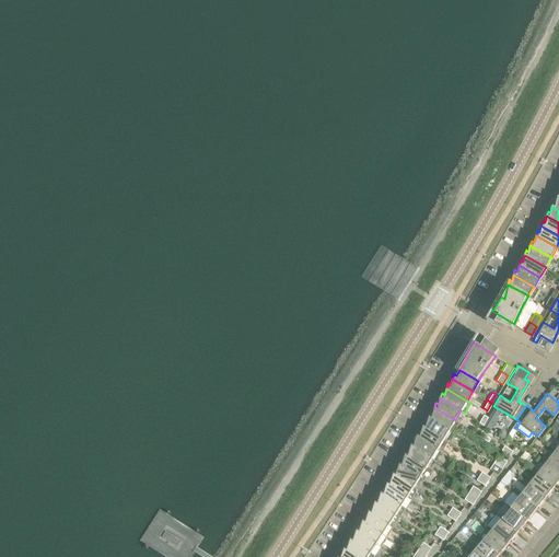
[(430,412),(429,417),(449,429),(455,420),(434,407),(432,414),(430,413),(430,412)]
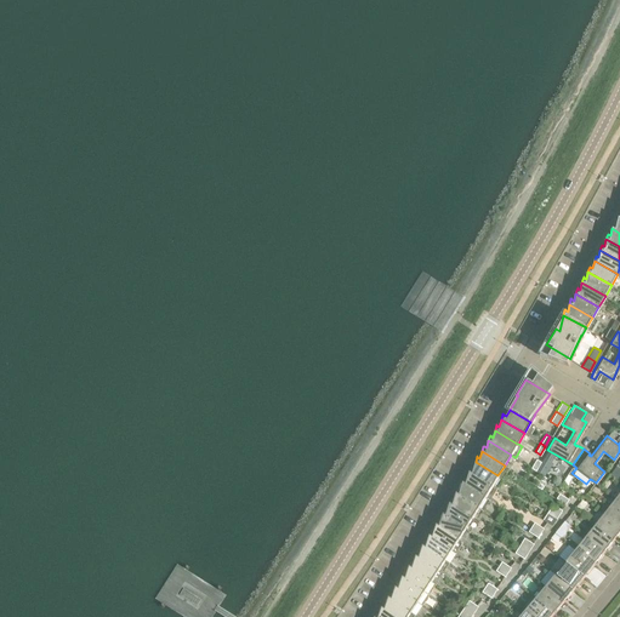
[(540,461),(535,469),(542,473),(550,460),(544,456),(540,461)]
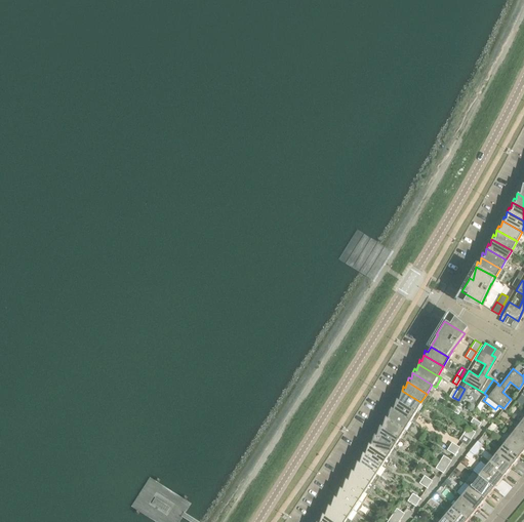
[(448,395),(452,397),(456,390),(452,387),(448,395)]
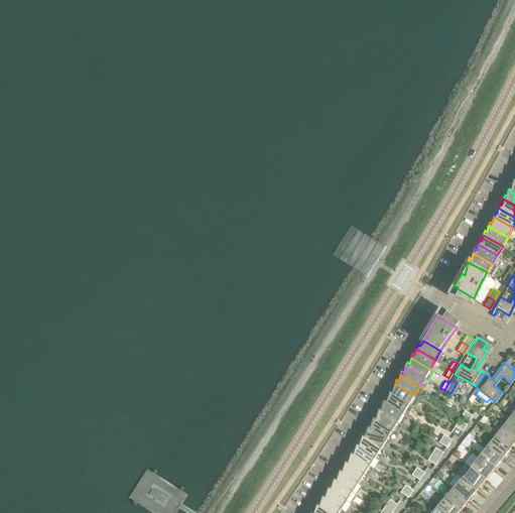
[(391,388),(389,392),(408,404),(413,395),(395,384),(393,390),(391,388)]
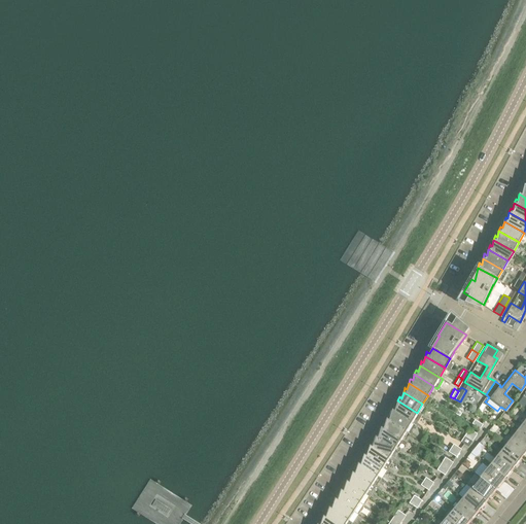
[(525,396),(523,394),(517,402),(522,405),(525,399),(525,396)]
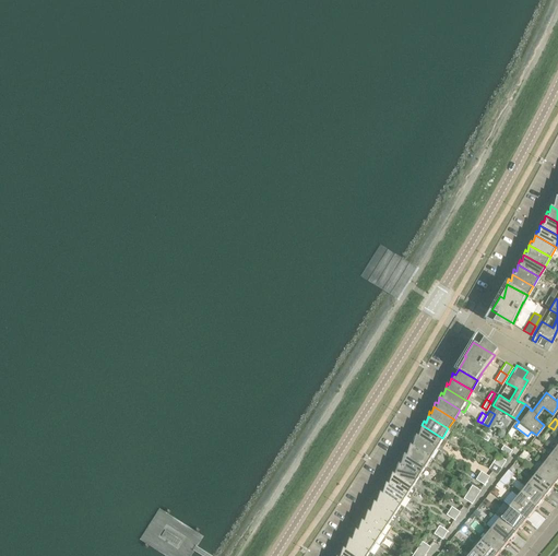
[(417,429),(416,435),(436,448),(442,438),(422,425),(419,432),(417,430),(418,430),(417,429)]
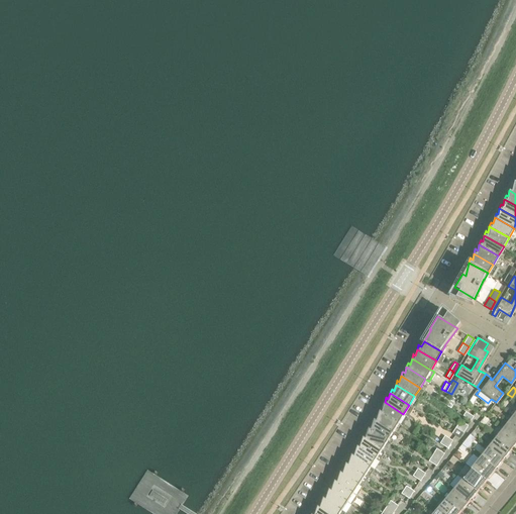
[(381,406),(379,411),(398,422),(403,414),(385,402),(383,408),(381,407),(381,406)]
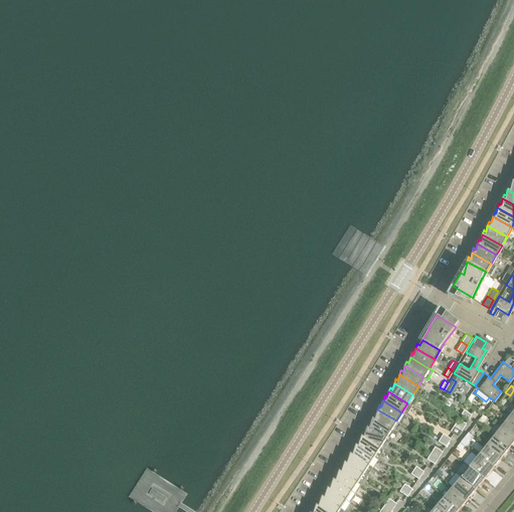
[(461,412),(468,416),(470,412),(463,408),(461,412)]
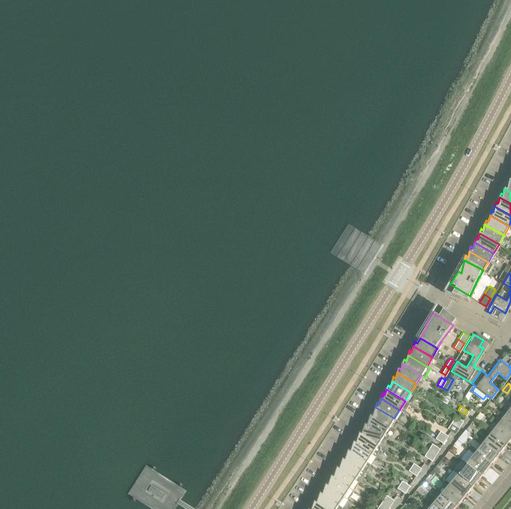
[(371,411),(370,415),(388,427),(394,418),(375,407),(373,413),(372,411),(371,411)]
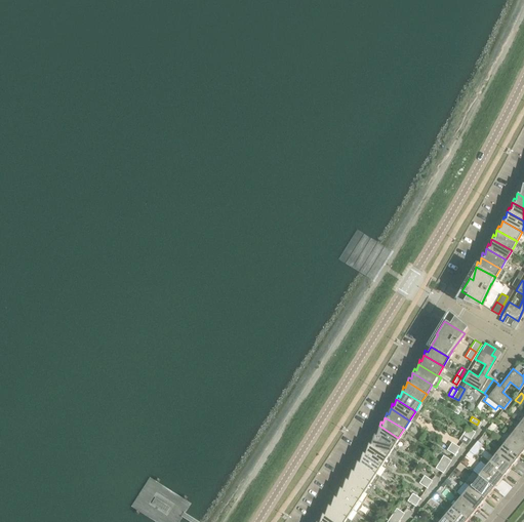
[(523,425),(519,422),(511,432),(523,442),(523,425)]
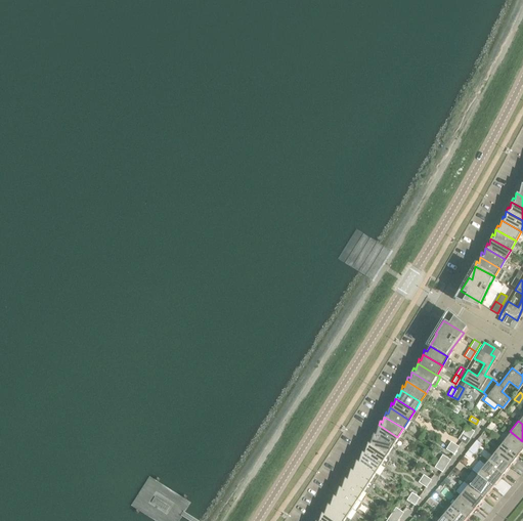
[(375,429),(373,434),(392,446),(397,437),(379,425),(377,431),(375,430),(375,429)]
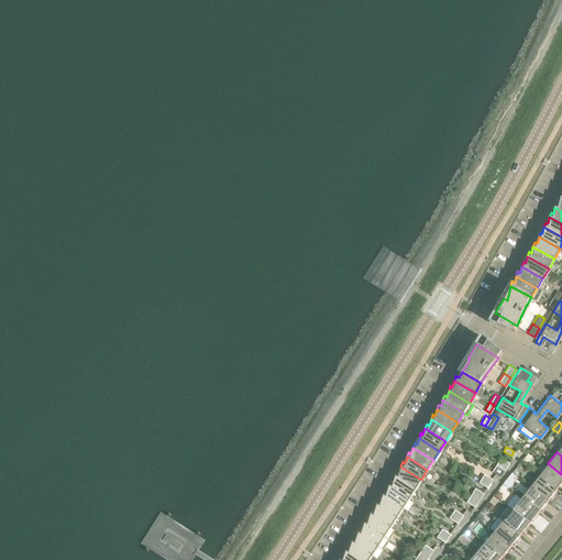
[(500,457),(498,460),(505,465),(508,461),(500,457)]
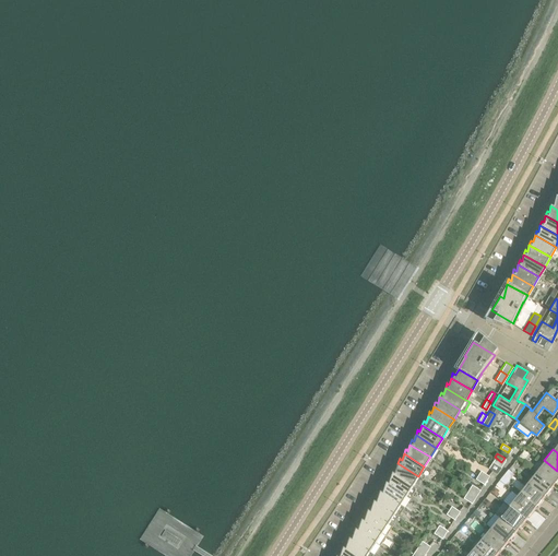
[(501,462),(495,457),(491,461),(499,466),(501,462)]
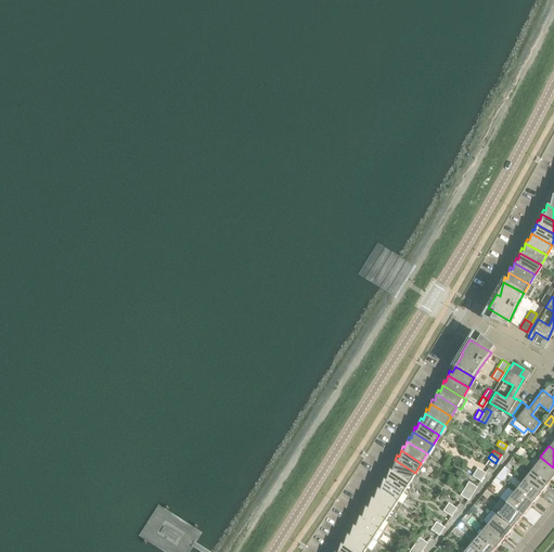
[(553,467),(540,457),(531,467),(549,482),(551,478),(553,474),(553,467)]
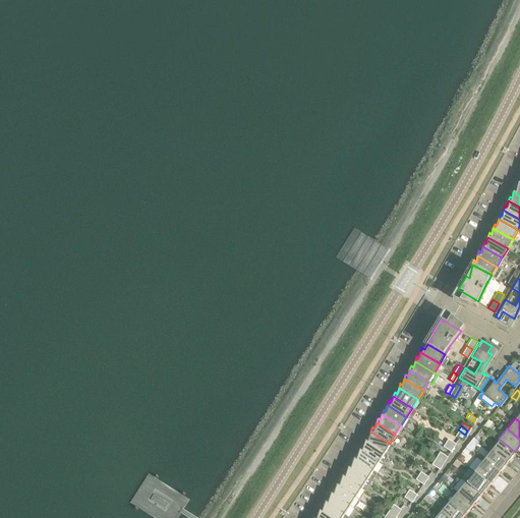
[(458,429),(455,435),(463,440),(466,435),(465,435),(458,429)]
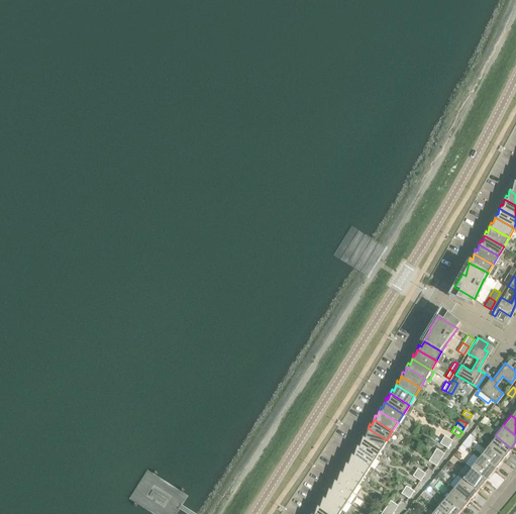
[(364,432),(363,437),(381,448),(387,440),(368,428),(367,434),(365,432),(364,432)]
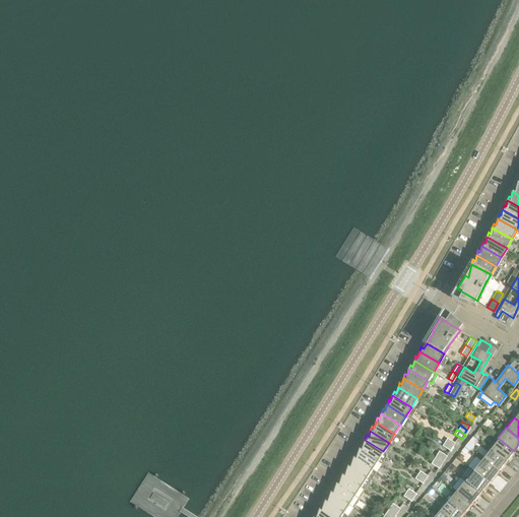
[(447,437),(444,440),(451,445),(453,441),(447,437)]
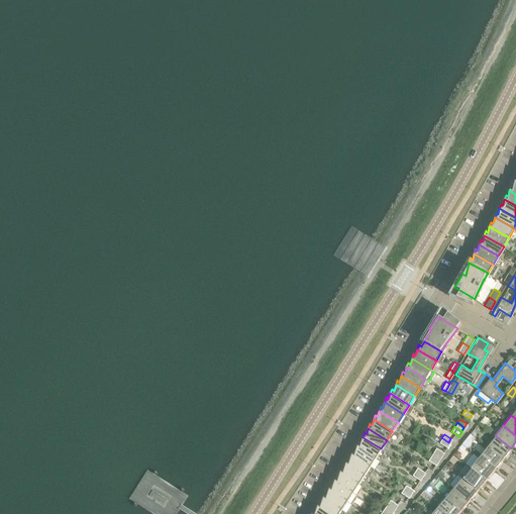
[(495,435),(487,446),(502,458),(505,455),(511,448),(495,435)]
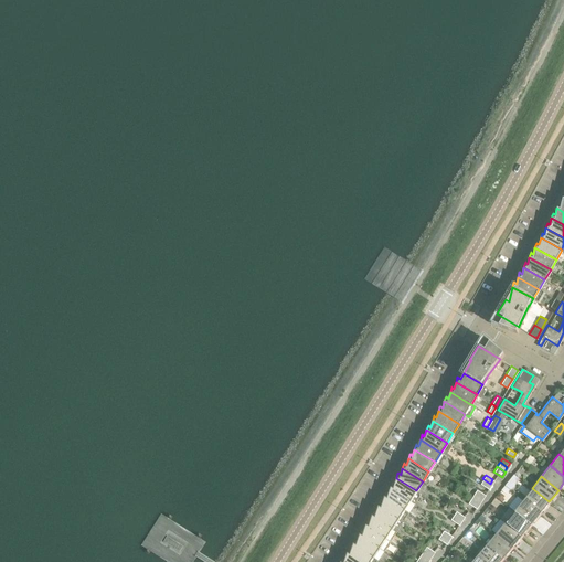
[(392,483),(390,487),(411,500),(416,490),(396,478),(394,485),(392,483)]
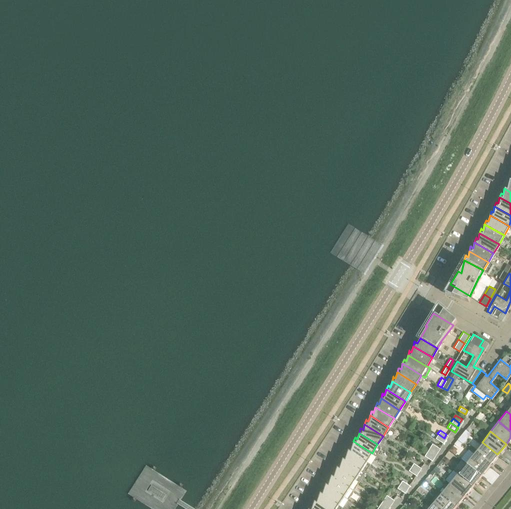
[(444,438),(437,433),(435,437),(442,442),(444,438)]
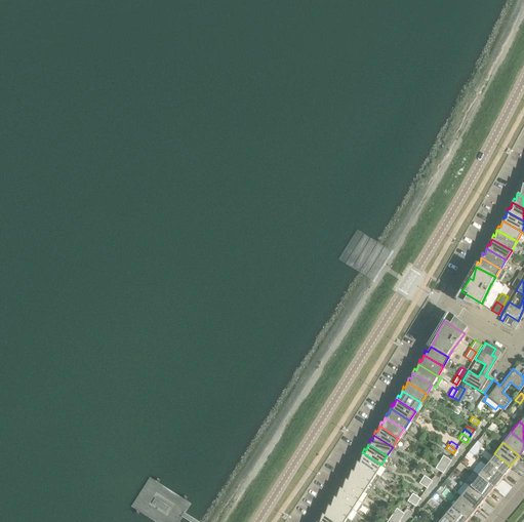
[(472,445),(469,449),(474,453),(477,449),(472,445)]
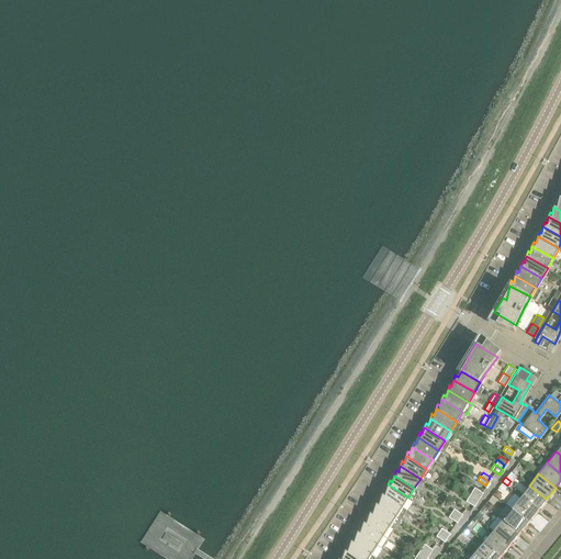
[(383,489),(382,494),(402,507),(408,498),(388,484),(385,491),(383,490),(383,489)]
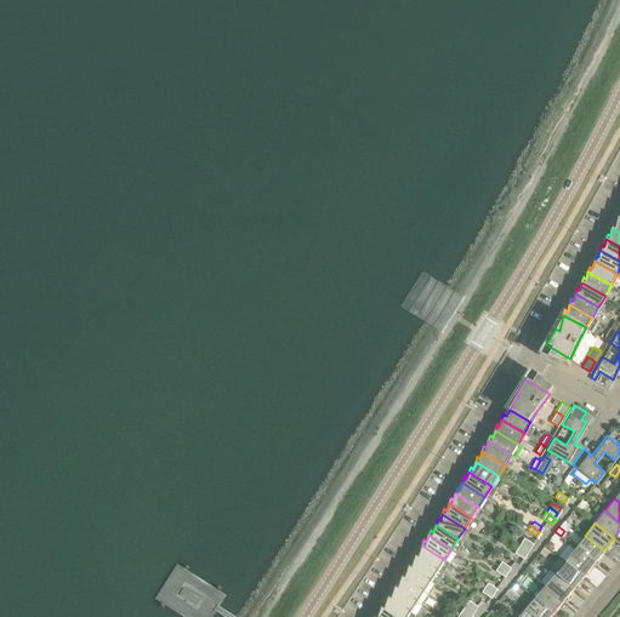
[(585,536),(574,548),(593,564),(603,550),(585,536)]
